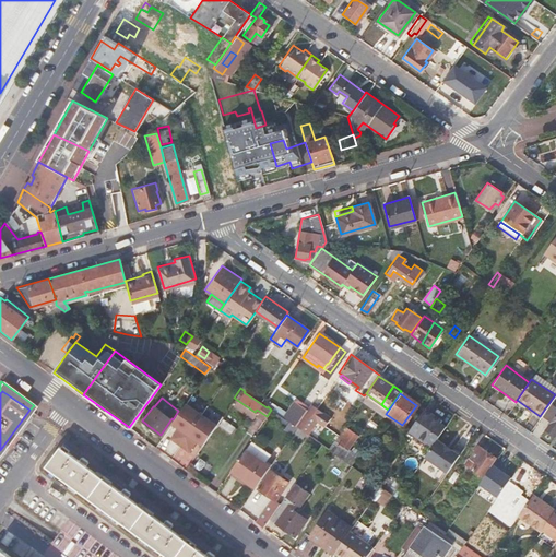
[(255,412),(234,398),(231,402),(250,417),(255,412)]
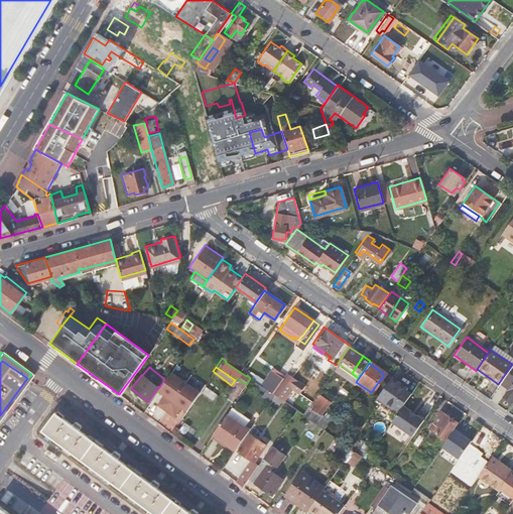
[(281,400),(295,409),(302,414),(316,393),(290,375),(292,371),(288,369),(282,377),(271,392),(273,394),(281,400)]
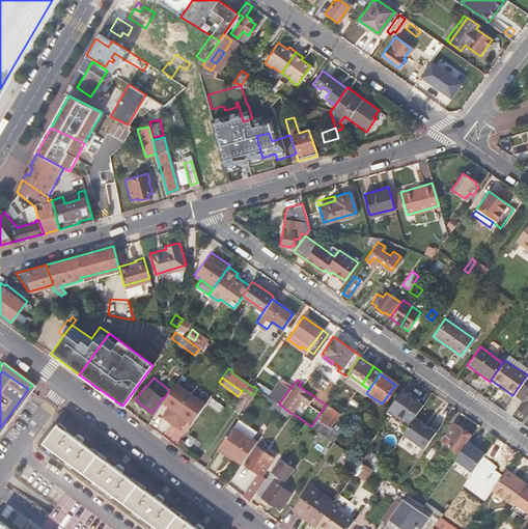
[(335,380),(324,395),(330,399),(340,384),(335,380)]
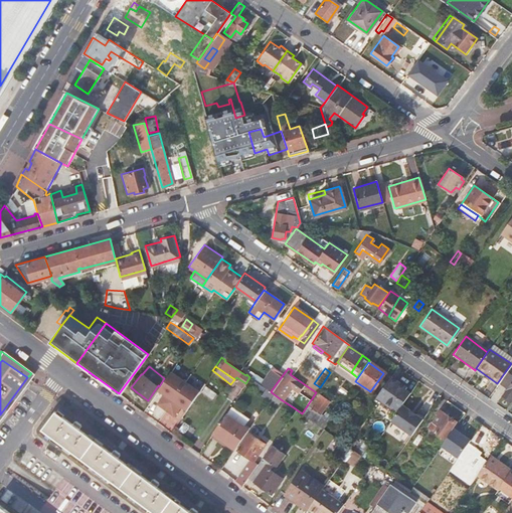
[(271,369),(261,384),(271,391),(282,376),(271,369)]
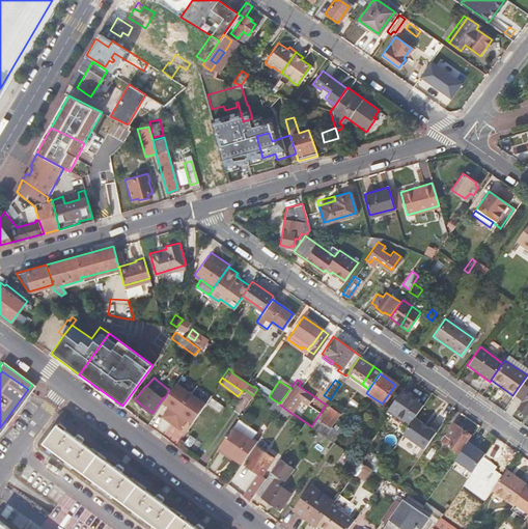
[(169,390),(164,398),(162,401),(168,406),(161,416),(169,421),(190,393),(175,383),(169,390)]
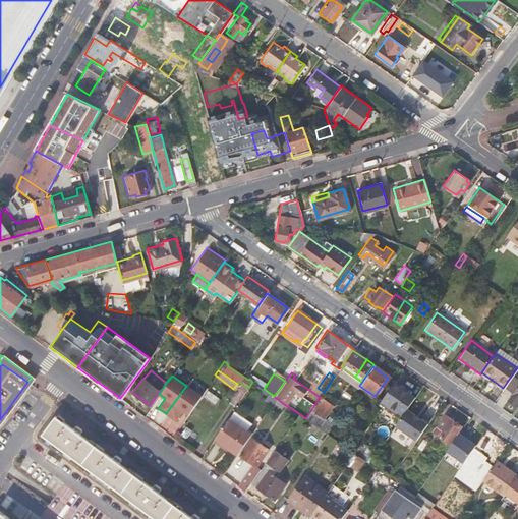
[(409,392),(394,382),(380,402),(401,416),(406,409),(413,398),(408,394),(409,392)]
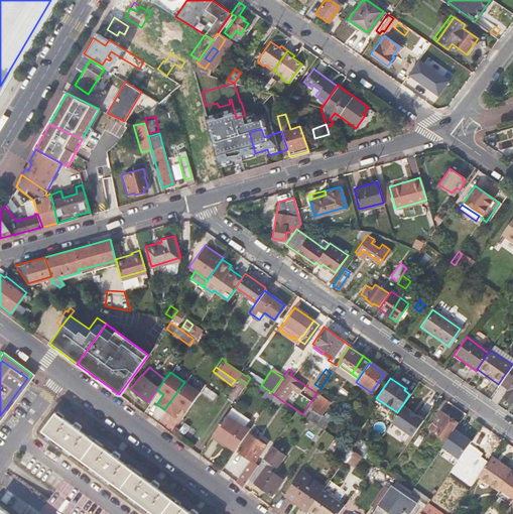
[(184,382),(164,409),(173,415),(179,406),(185,409),(199,391),(184,382)]
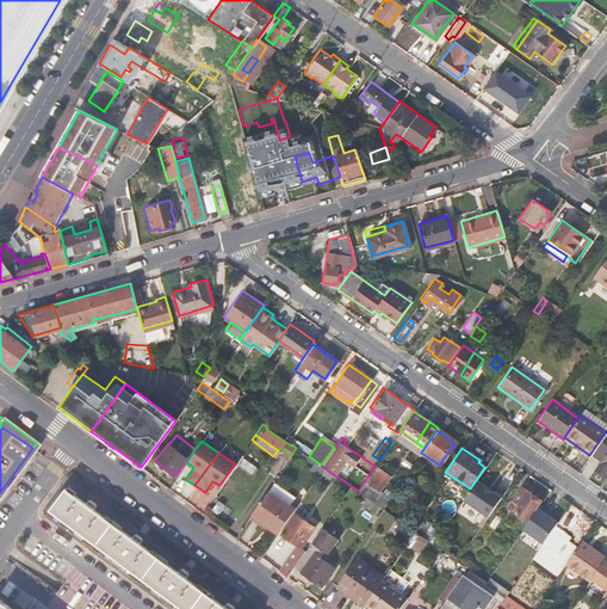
[(252,472),(255,466),(243,456),(239,462),(252,472)]
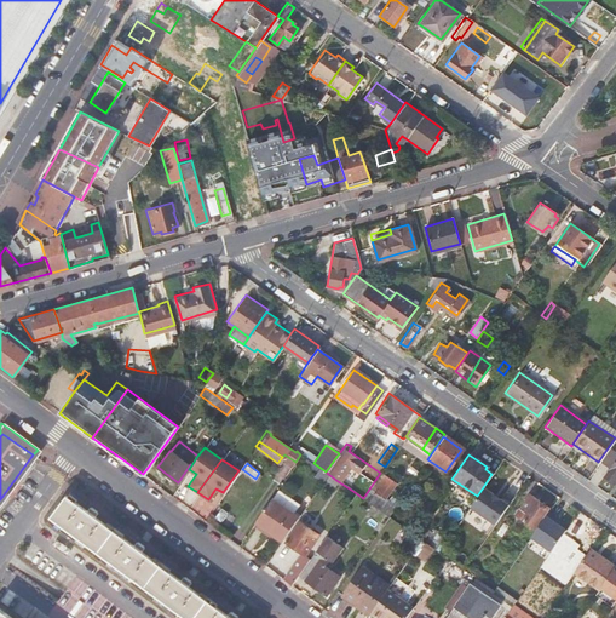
[(380,473),(363,498),(384,513),(391,502),(385,497),(395,482),(380,473)]
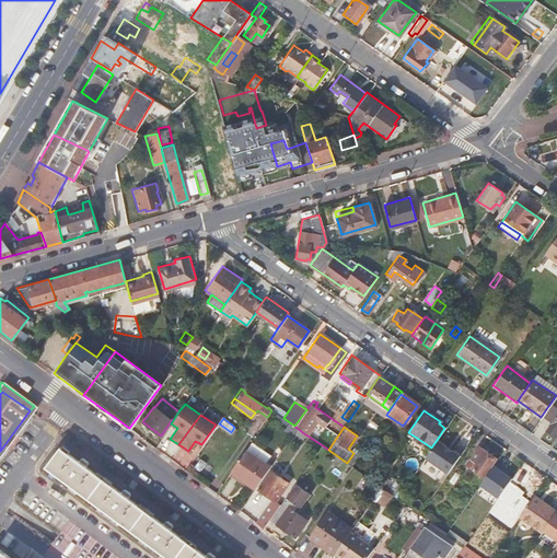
[(556,432),(556,431),(548,427),(546,431),(554,437),(556,432)]
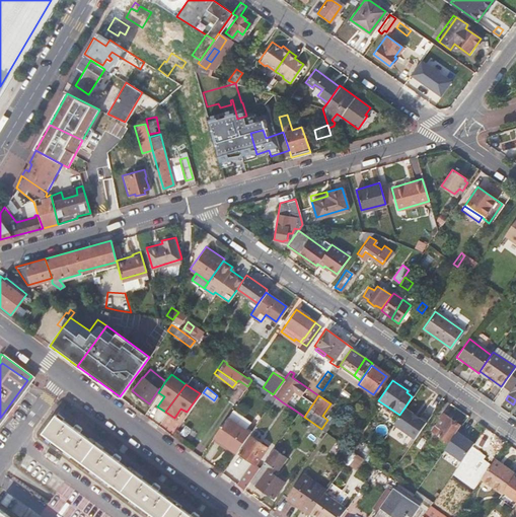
[(272,400),(280,407),(283,402),(275,396),(272,400)]
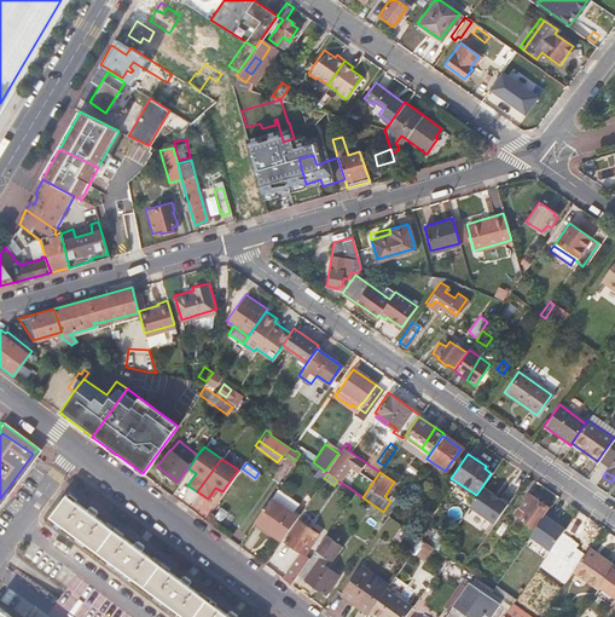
[(491,492),(482,486),(476,495),(466,509),(468,512),(471,514),(473,514),(491,526),(506,503),(498,497),(497,499),(489,494),(491,492)]
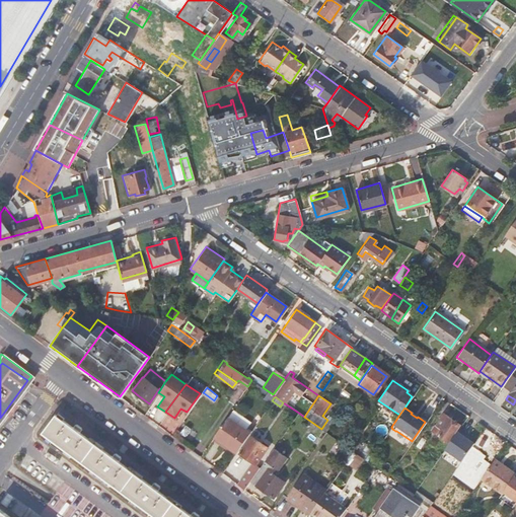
[(40,433),(153,516),(196,516),(198,516),(191,511),(189,514),(155,489),(157,486),(151,482),(149,485),(117,460),(119,457),(113,453),(111,456),(76,430),(78,427),(71,422),(69,425),(54,414),(40,433)]
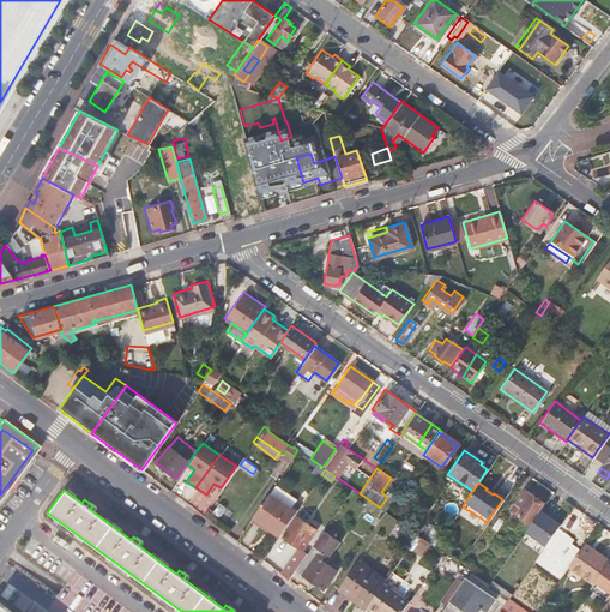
[(539,503),(523,490),(514,503),(521,508),(517,516),(526,522),(539,503)]
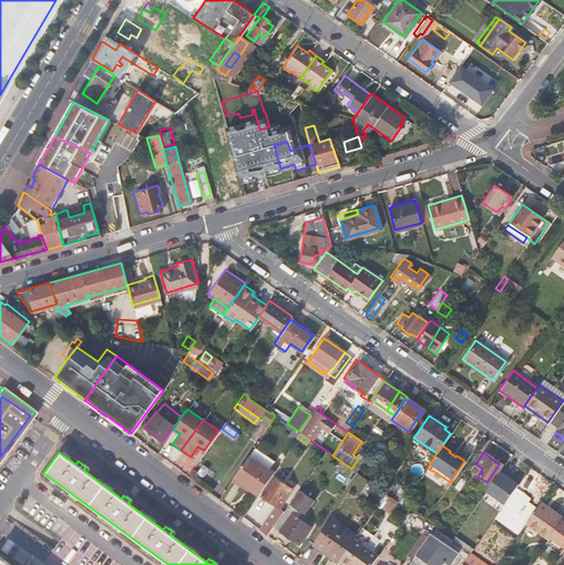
[(248,454),(233,475),(258,493),(273,472),(248,454)]
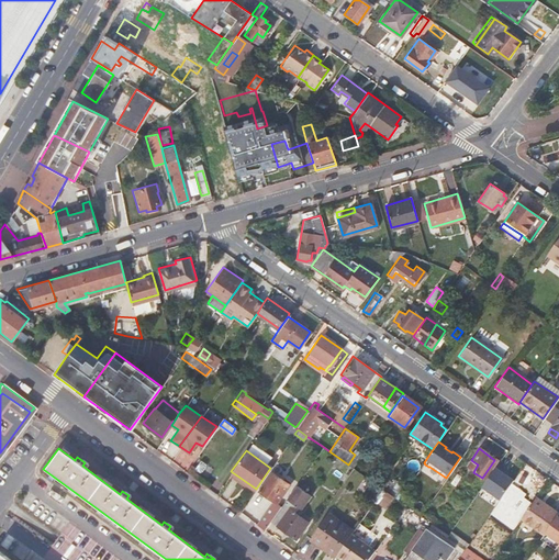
[(355,455),(348,465),(351,467),(358,457),(355,455)]
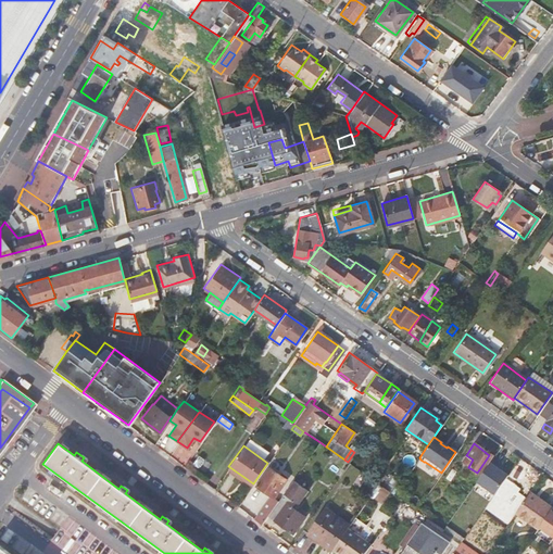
[(271,498),(285,479),(268,467),(254,486),(271,498)]
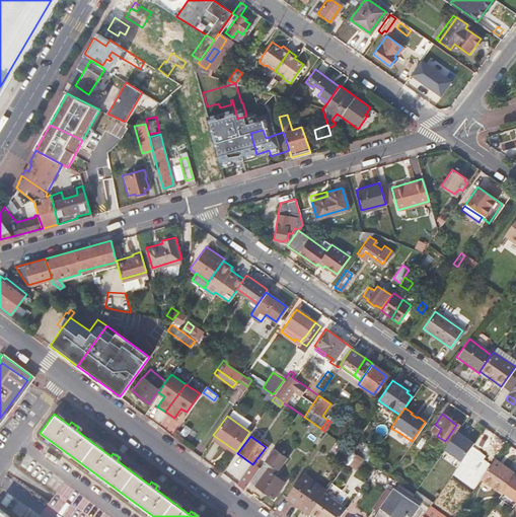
[(274,473),(289,454),(276,445),(249,481),(272,497),(283,481),(274,473)]
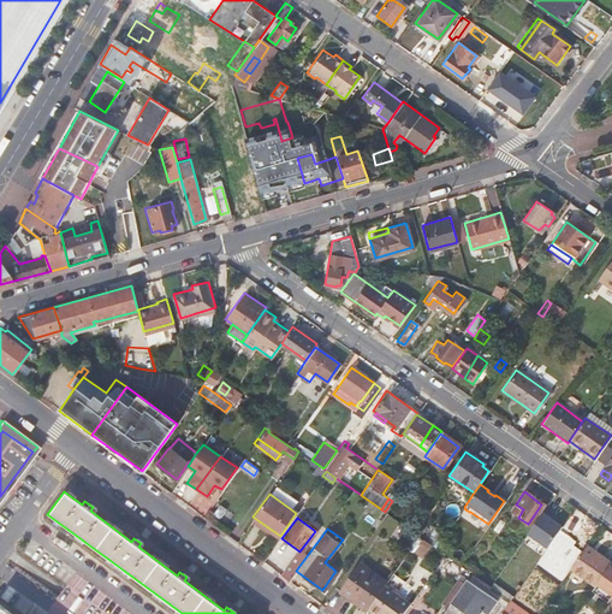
[(584,545),(587,543),(578,538),(581,535),(574,529),(560,547),(576,558),(584,545)]
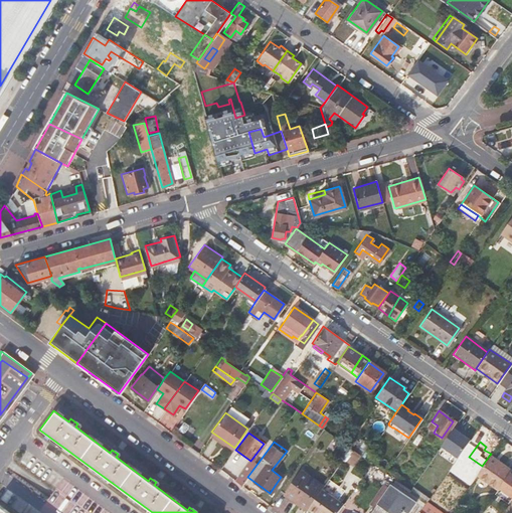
[(349,448),(342,443),(333,456),(340,461),(349,448)]
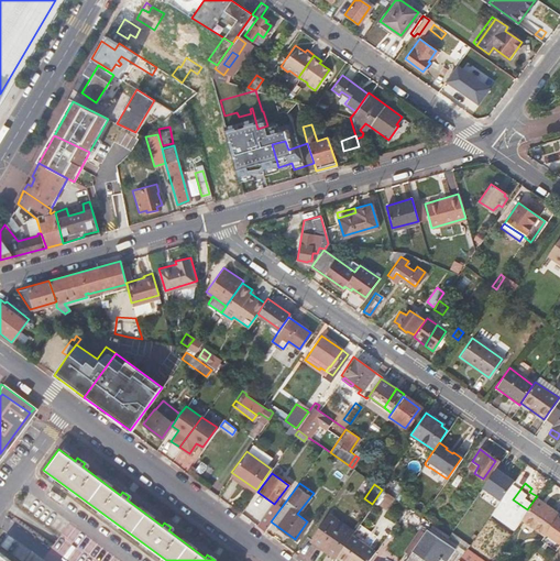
[(388,504),(393,497),(382,490),(372,504),(370,507),(373,510),(369,518),(375,523),(381,516),(391,523),(399,512),(388,504)]
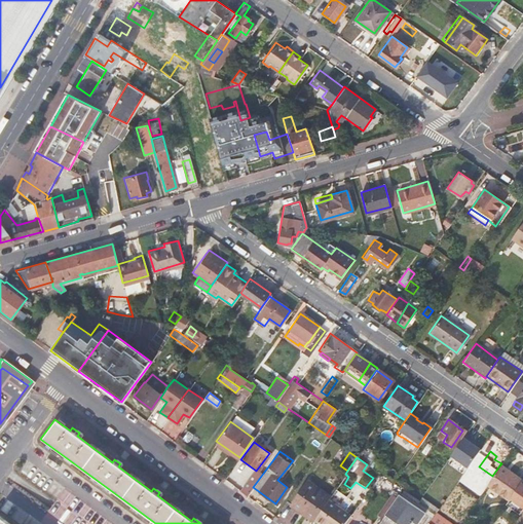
[(521,480),(499,465),(492,476),(486,485),(507,499),(519,482),(521,480)]
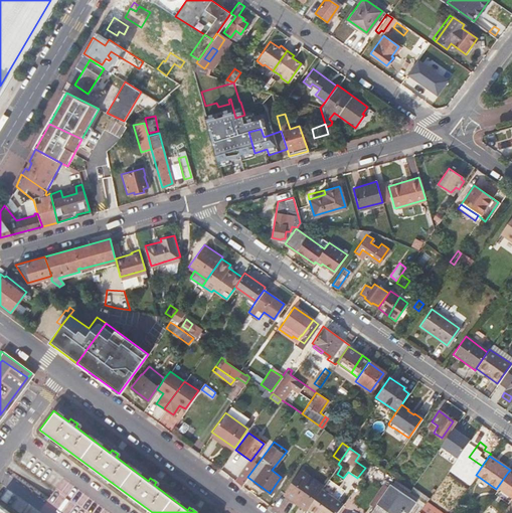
[(247,464),(242,471),(247,475),(252,468),(247,464)]
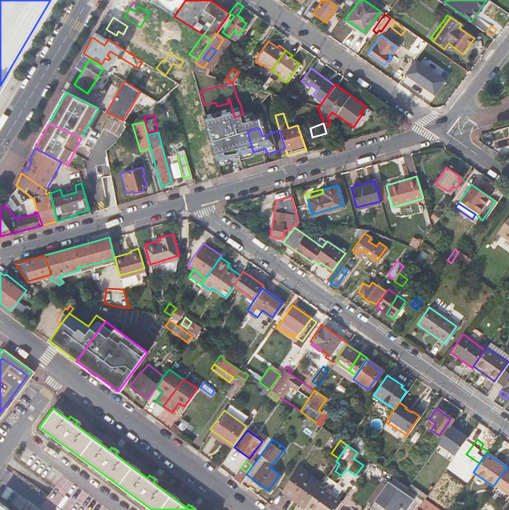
[(493,486),(490,491),(504,500),(508,494),(508,471),(505,469),(493,486)]
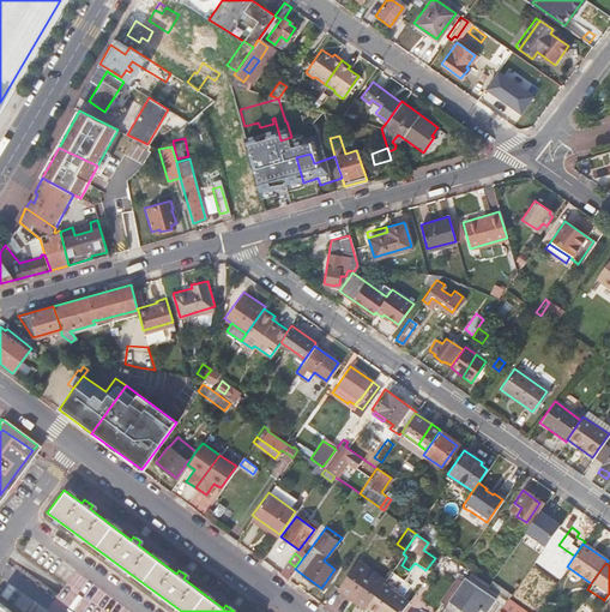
[(337,593),(363,611),(366,609),(381,585),(384,582),(356,564),(337,593)]
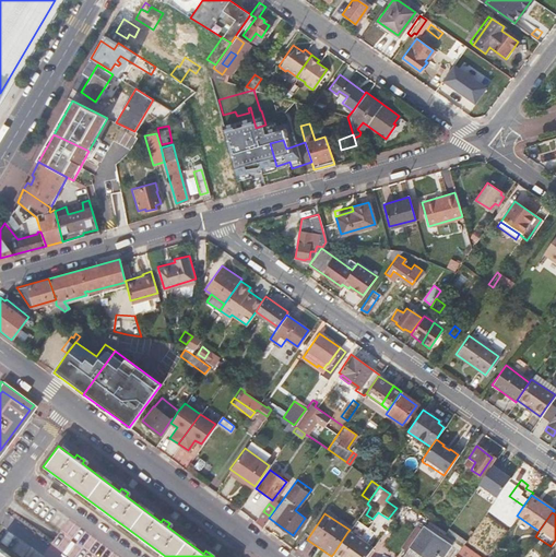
[(444,556),(452,546),(424,525),(401,556),(444,556)]
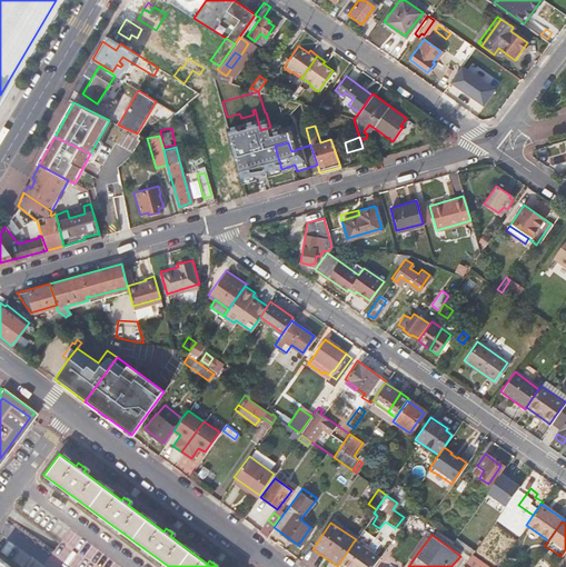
[(354,541),(339,564),(344,566),(371,566),(378,558),(354,541)]
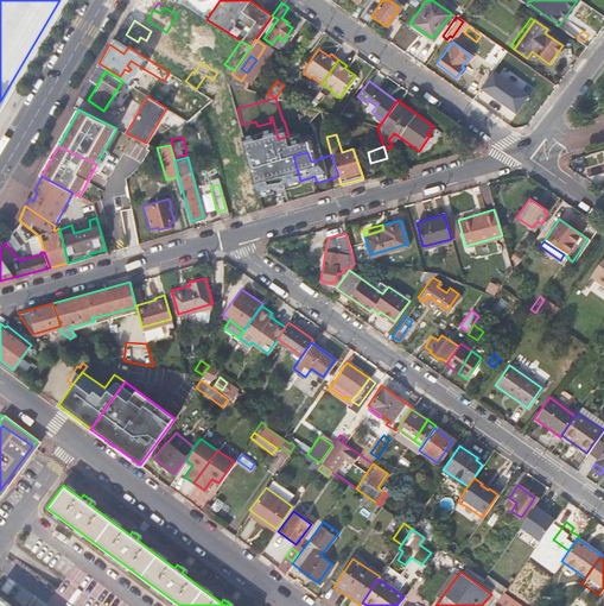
[(526,585),(536,592),(540,587),(529,580),(526,585)]
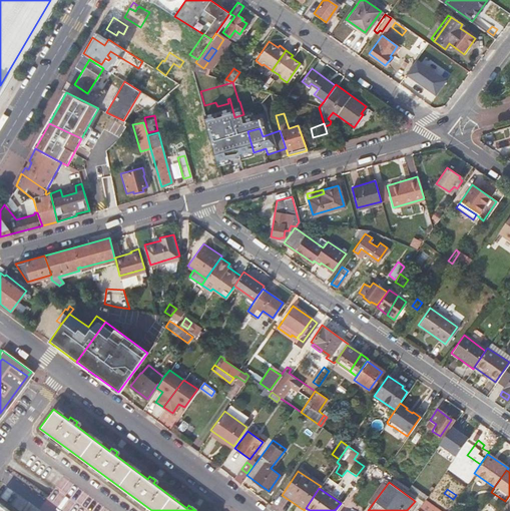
[(444,493),(441,490),(436,497),(448,506),(453,499),(444,493)]
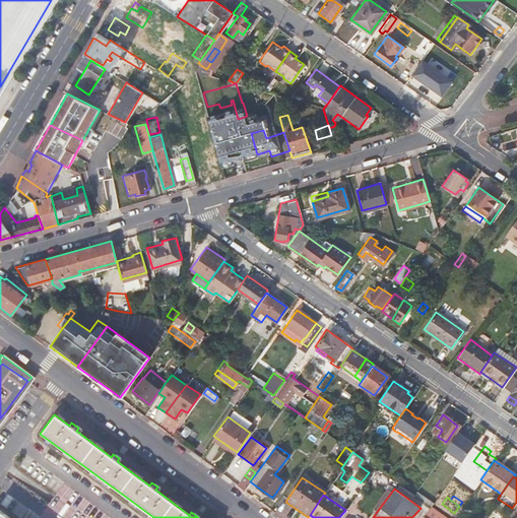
[(446,517),(431,507),(423,517),(446,517)]
